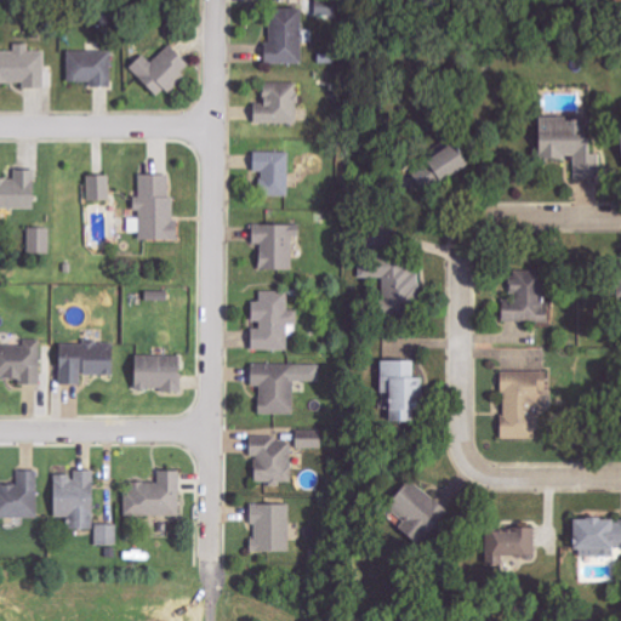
[(269,44),(263,45),(263,64),(302,64),(300,9),(268,10),(269,44)]
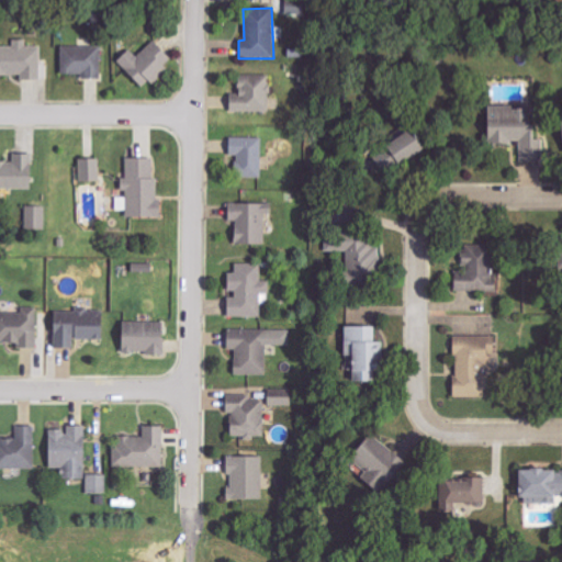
[(41,79),(40,47),(26,47),(25,40),(12,40),(12,47),(0,46),(0,76),(21,76),(21,79),(41,79)]
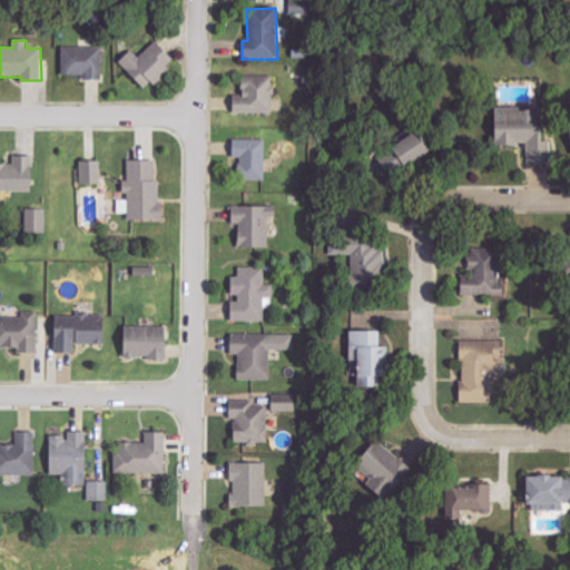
[(137,58),(129,50),(116,64),(144,89),(150,81),(156,86),(170,70),(166,67),(174,59),(153,41),(137,58)]
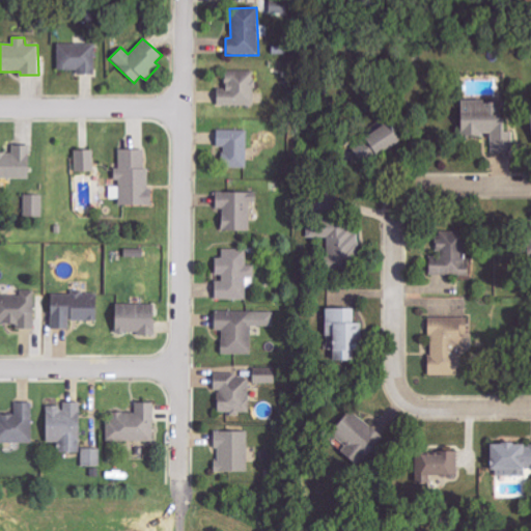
[(94,75),(93,44),(57,44),(57,71),(76,70),(76,75),(94,75)]
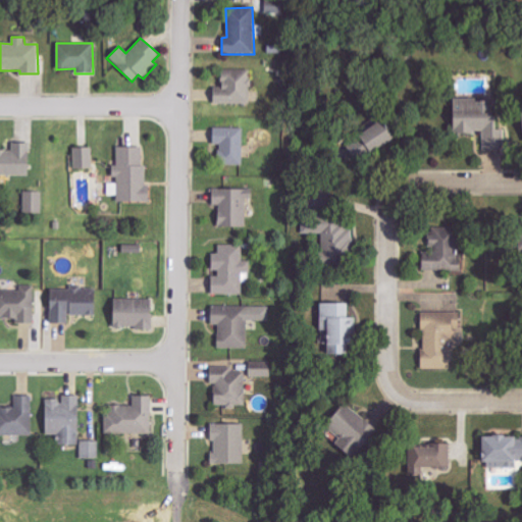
[(251,104),(250,69),(220,70),(221,93),(212,93),(212,105),(251,104)]
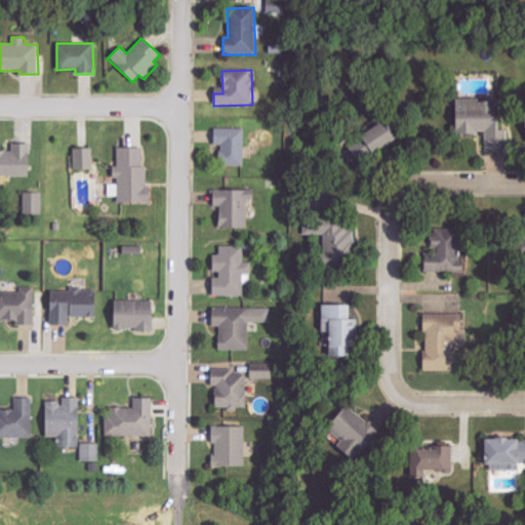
[(454,133),(486,134),(486,150),(506,150),(507,129),(496,128),(496,99),(454,99),(454,133)]
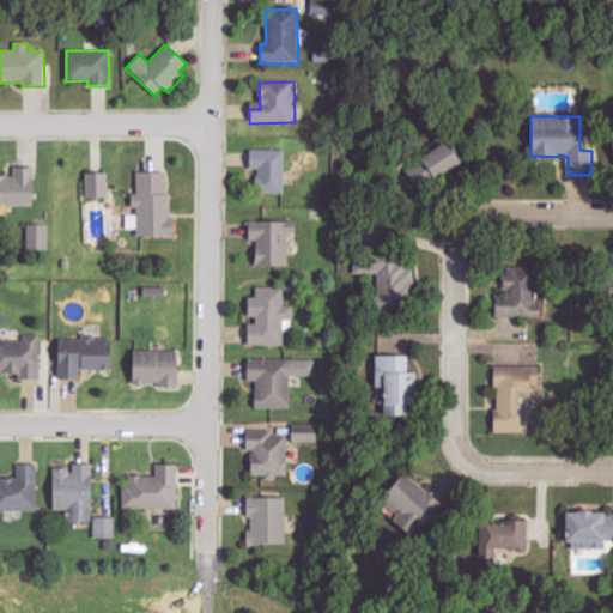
[(456,163),(443,144),(401,170),(414,190),(456,163)]
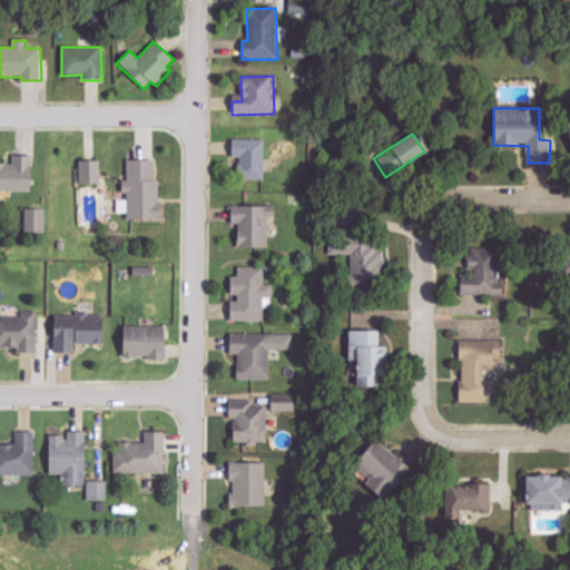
[(265,180),(265,140),(232,139),(232,158),(237,158),(237,180),(265,180)]
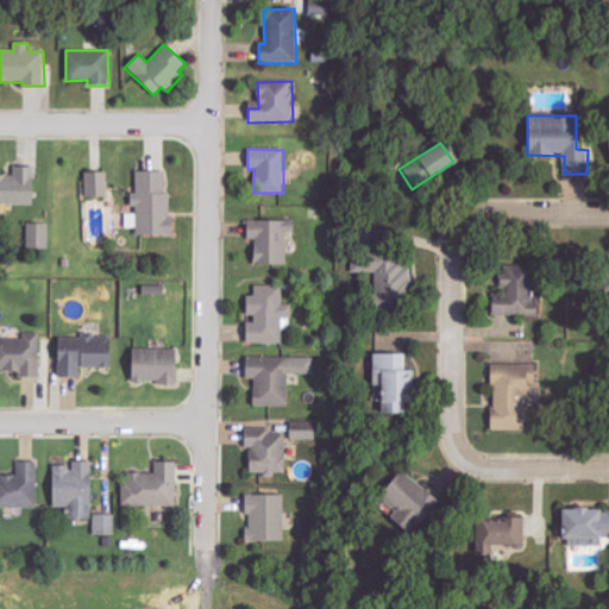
[(36,167),(13,167),(13,175),(0,175),(0,203),(36,205),(36,167)]
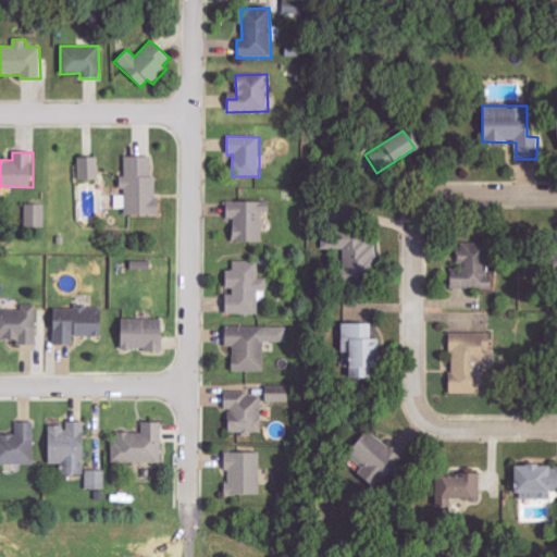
[(152,157),(125,157),(124,176),(120,176),(119,194),(115,194),(115,208),(125,209),(125,215),(158,215),(158,177),(151,177),(152,157)]
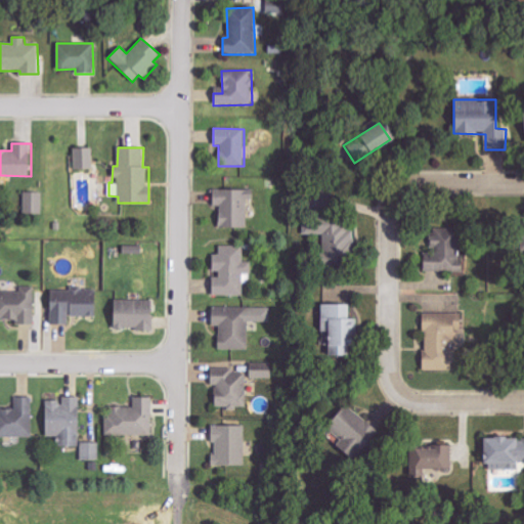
[(73,148),(74,170),(93,169),(92,148),(73,148)]
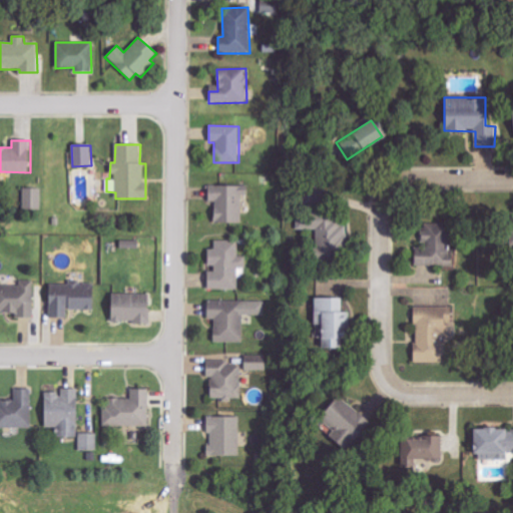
[(247,185),(206,186),(207,201),(213,201),(213,223),(242,222),(241,196),(247,196),(247,185)]
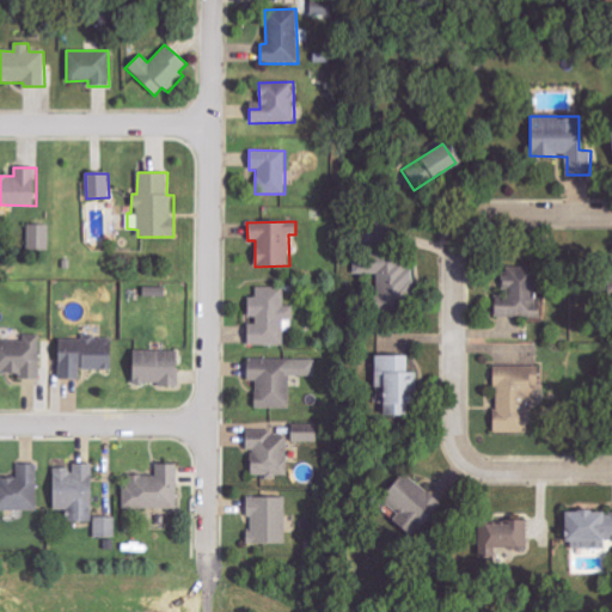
[(49,250),(50,225),(29,224),(28,250),(49,250)]
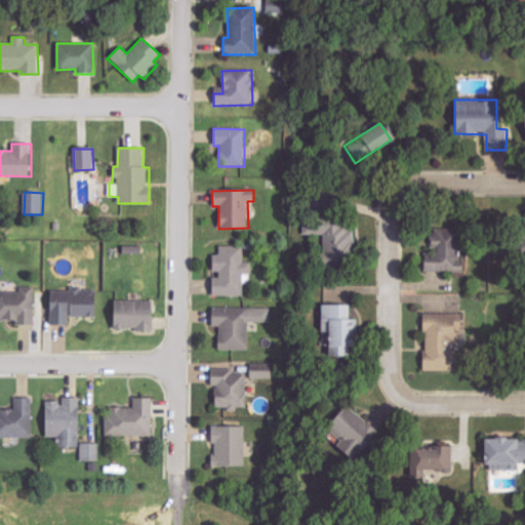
[(355,257),(355,224),(301,225),(301,235),(323,235),(323,257),(355,257)]
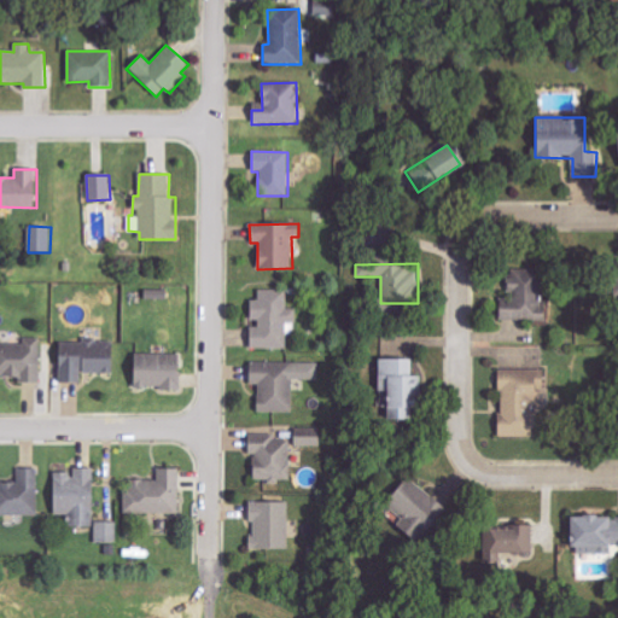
[(536,303),(537,268),(508,268),(507,301),(499,299),(497,320),(544,321),(544,303),(536,303)]
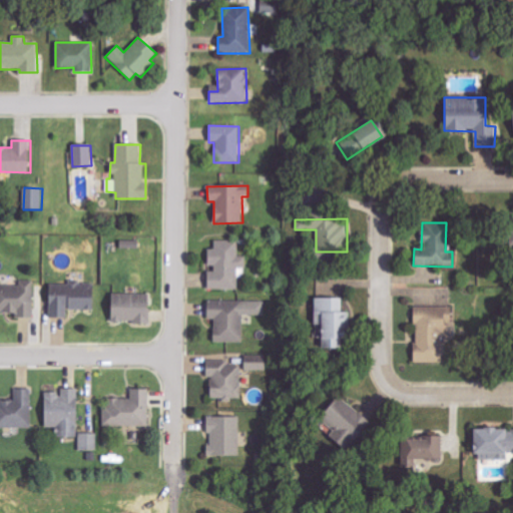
[(138,240),(120,240),(120,249),(139,248),(138,240)]
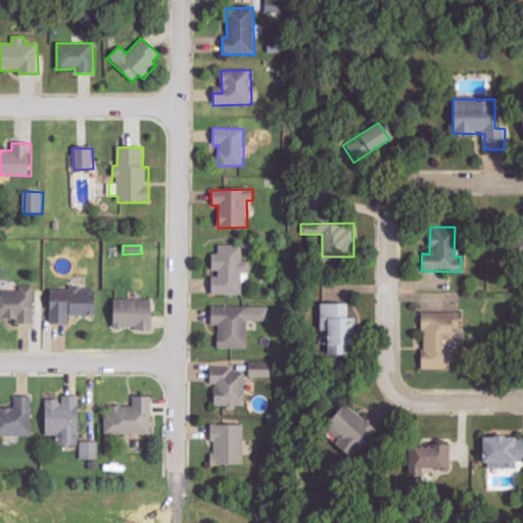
[(242,295),(242,274),(251,274),(251,262),(243,262),(243,246),(219,245),(219,254),(211,253),(210,274),(211,274),(211,294),(242,295)]
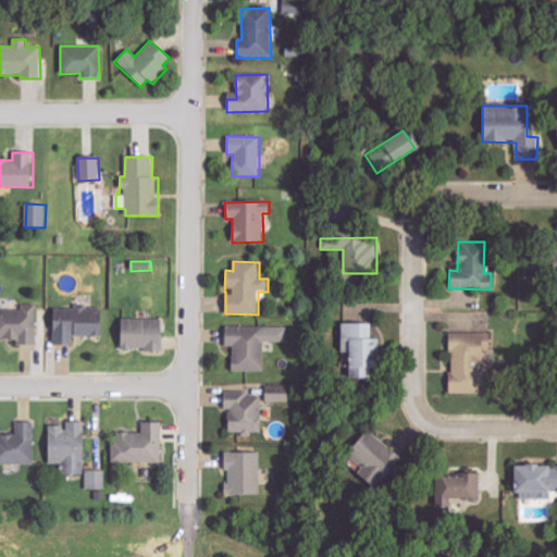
[(0,309),(0,339),(16,341),(16,345),(36,345),(36,305),(21,305),(21,310),(0,309)]
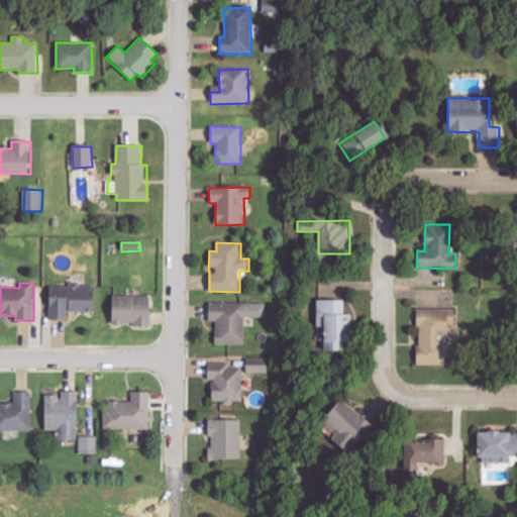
[(68,321),(68,313),(94,313),(94,286),(80,286),(80,283),(69,283),(69,287),(48,287),(48,321),(68,321)]
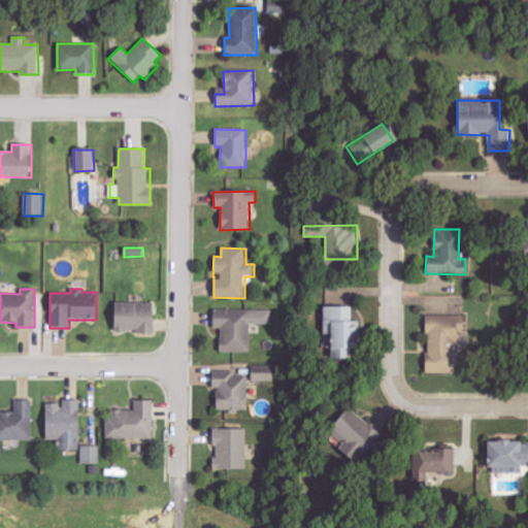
[(112,332),(154,332),(154,302),(112,302),(112,332)]
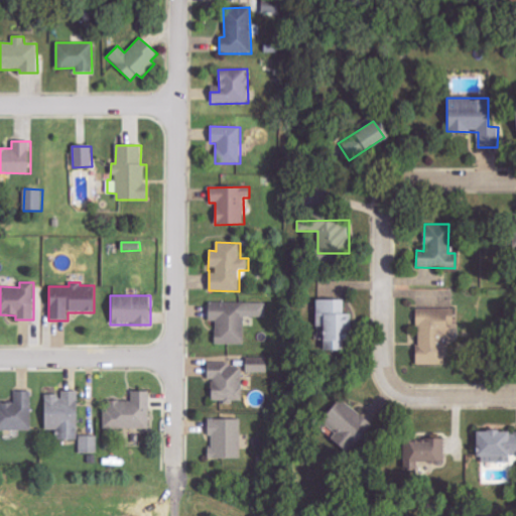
[(317,300),(318,352),(346,351),(345,316),(343,316),(343,300),(317,300)]
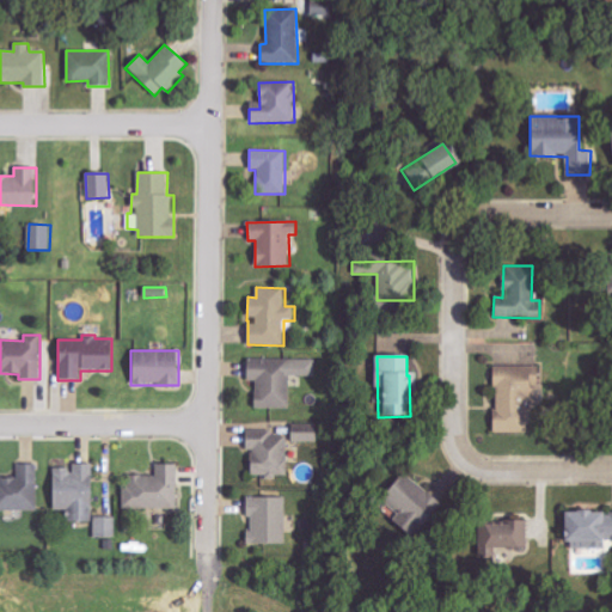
[(289,409),(289,375),(317,377),(317,360),(246,359),(246,380),(255,380),(255,408),(289,409)]
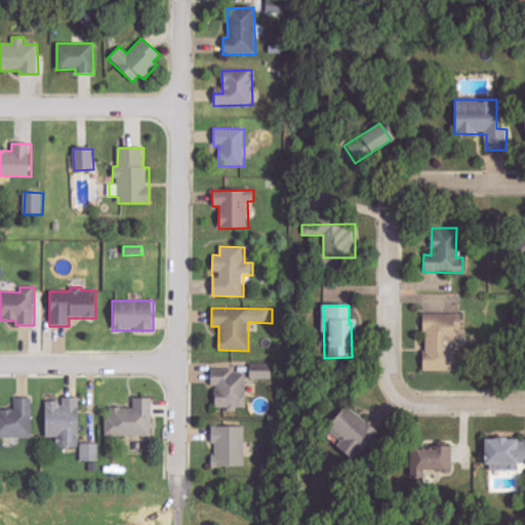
[(423,371),(450,371),(450,314),(423,314),(423,371)]
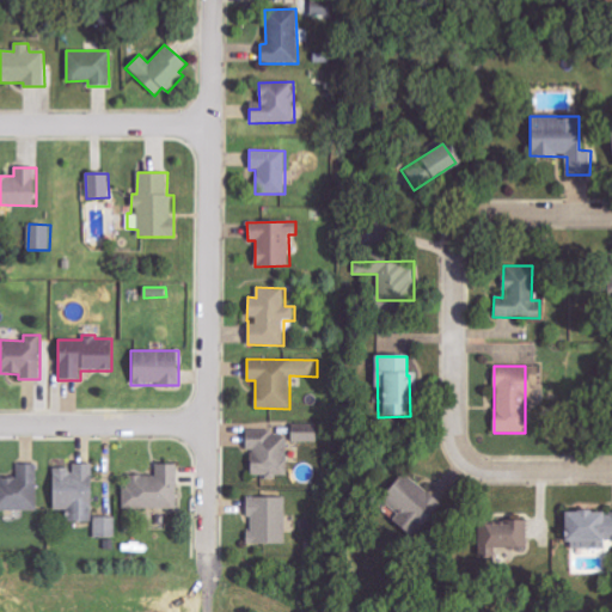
[(319,426),(292,426),(292,441),(319,442),(319,426)]
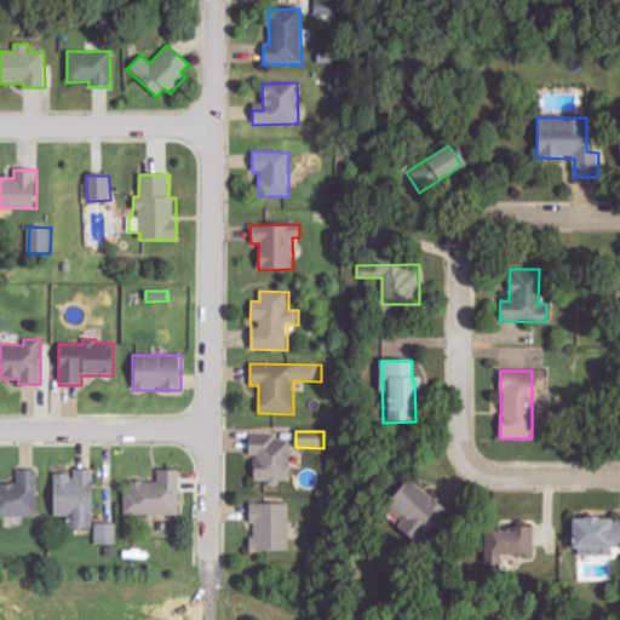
[(250,436),(250,457),(253,457),(253,483),(292,483),(292,441),(277,441),(277,436),(250,436)]
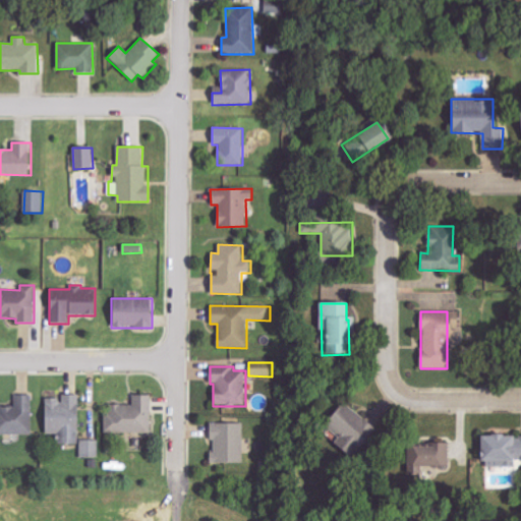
[(31,395),(14,395),(15,408),(0,407),(0,435),(32,435),(31,395)]
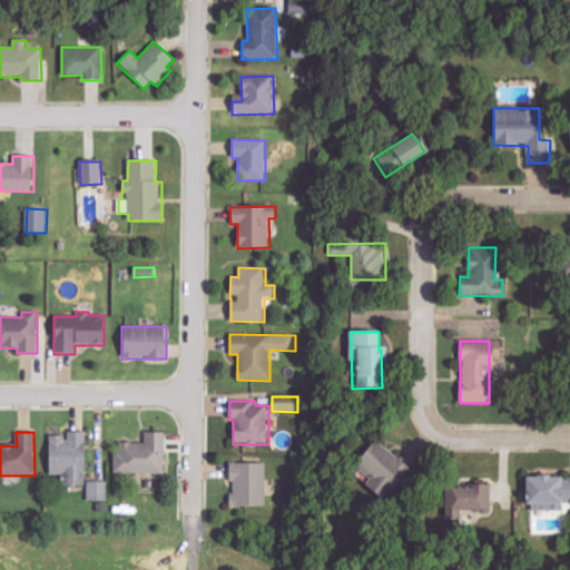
[(64,485),(86,485),(86,432),(68,432),(68,436),(48,436),(48,475),(64,475),(64,485)]
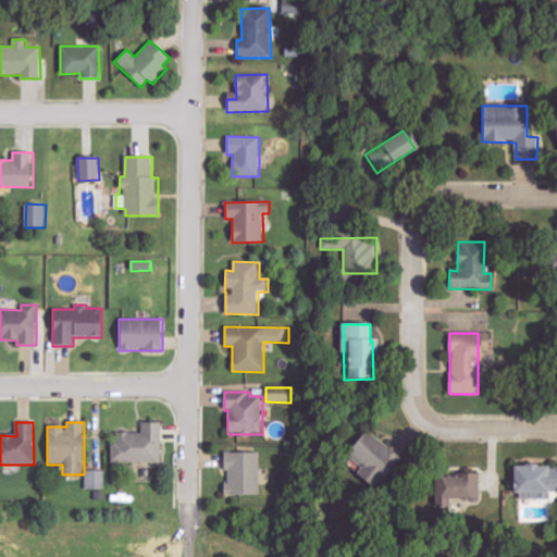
[(141,432),(116,433),(116,441),(111,441),(111,463),(162,462),(161,422),(141,423),(141,432)]
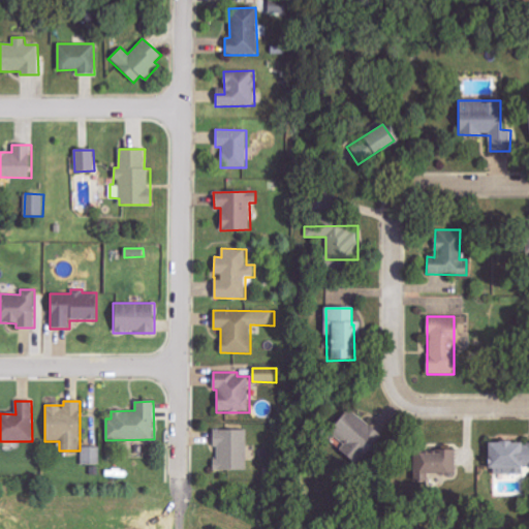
[(329,430),(361,460),(380,437),(348,408),(329,430)]
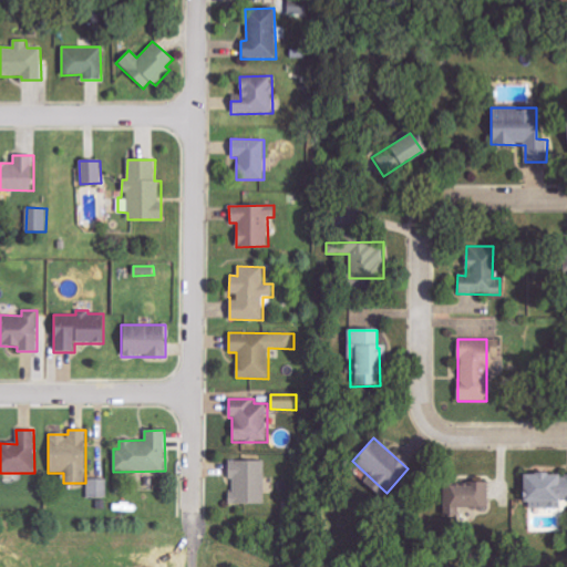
[(230,504),(265,505),(265,461),(228,461),(228,480),(230,480),(230,504)]
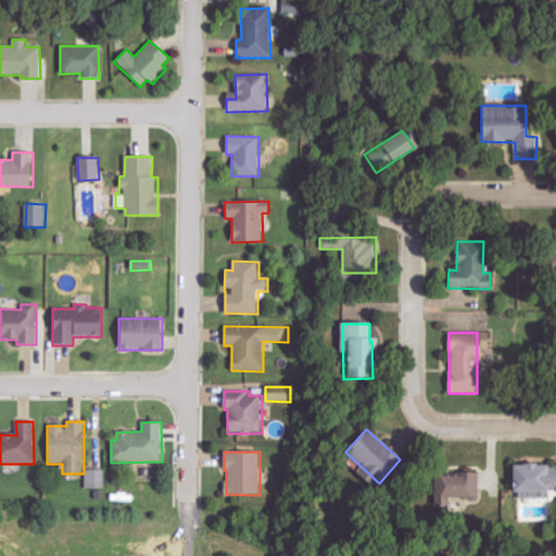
[(510,466),(512,493),(531,492),(531,498),(548,498),(548,490),(555,490),(555,465),(555,466),(555,474),(547,475),(547,465),(510,466)]
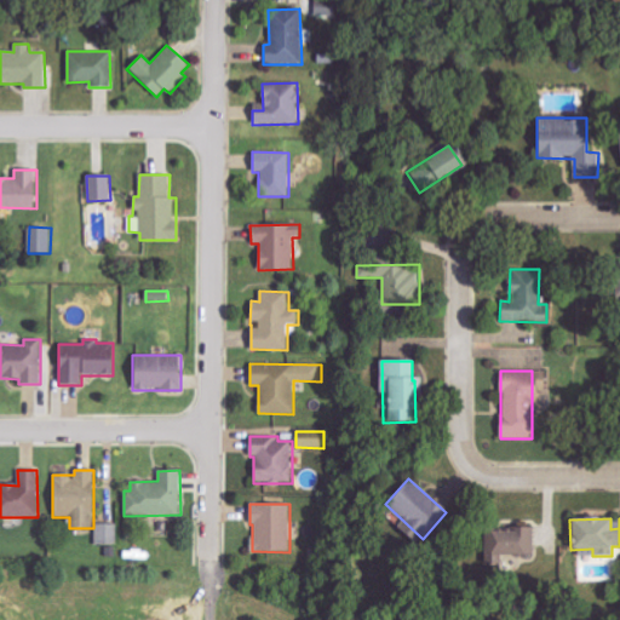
[(96,544),(118,545),(119,523),(96,523),(96,544)]
